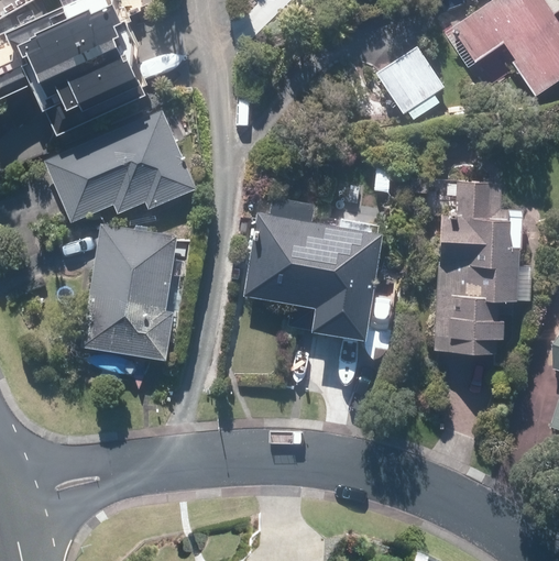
[(515,57),(513,59),(536,91),(558,75),(558,21),(551,10),(558,4),(558,0),(488,0),(447,29),(470,62),(503,39),(515,57)]
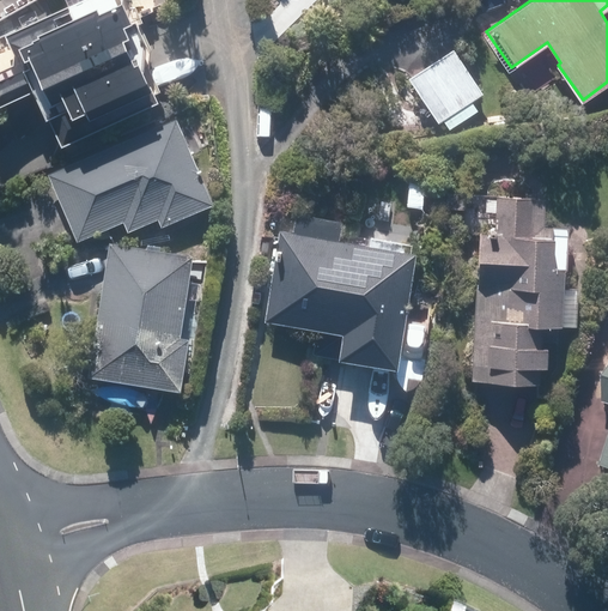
[(10,70),(0,73),(0,109),(28,97),(41,123),(47,121),(59,150),(156,106),(153,100),(160,96),(150,72),(151,56),(135,22),(125,26),(116,7),(92,17),(90,12),(72,20),(67,10),(4,38),(12,58),(10,70)]
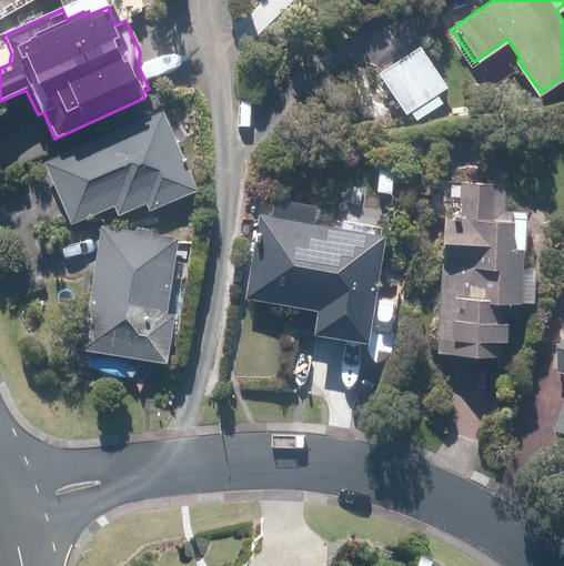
[(420,44),(381,71),(409,112),(412,111),(419,120),(445,102),(439,92),(447,86),(420,44)]
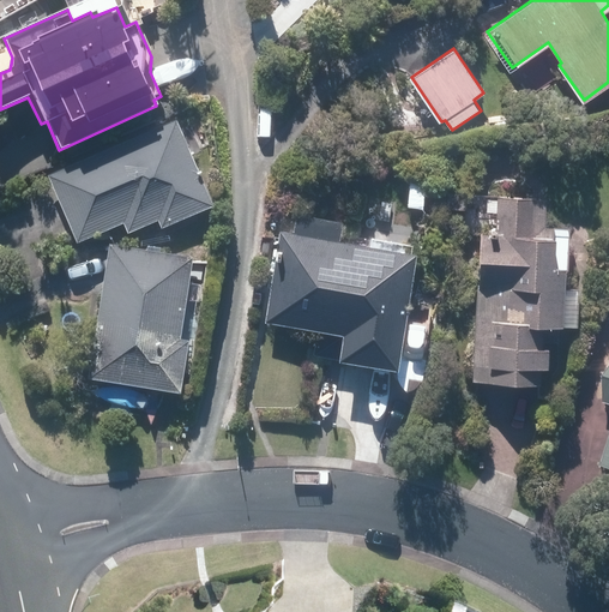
[(176,124),(48,178),(77,245),(125,226),(128,234),(158,222),(162,231),(212,209),(176,124)]
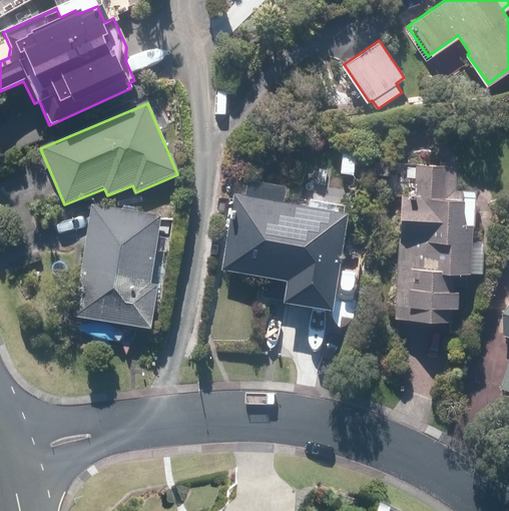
[(454,185),(455,161),(416,159),(414,193),(402,193),(395,315),(451,319),(452,302),(455,302),(456,284),(453,284),(453,268),(468,269),(468,265),(482,266),(484,238),(471,237),(474,187),(454,185)]
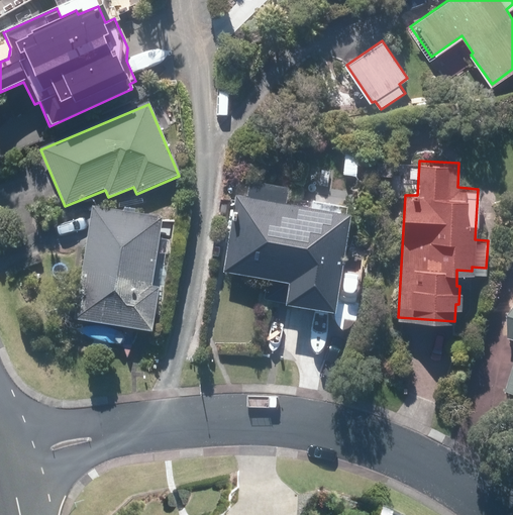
[(383,178),(394,179),(395,165),(384,165),(383,178)]
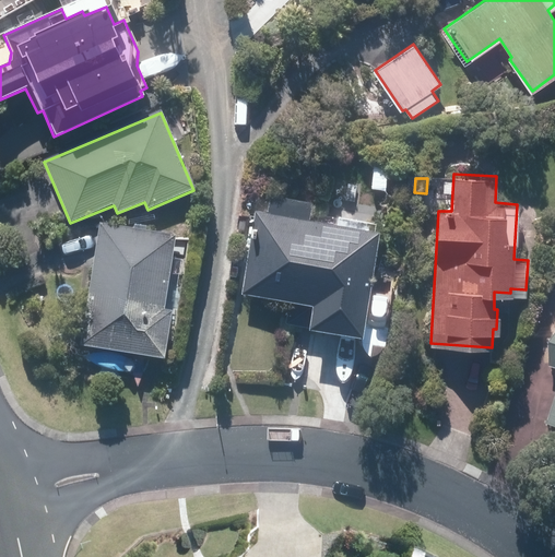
[(372,234),(307,223),(309,208),(271,201),(268,218),(256,216),(243,298),(293,306),(290,328),(303,330),(302,333),(320,336),(355,341),(372,234)]
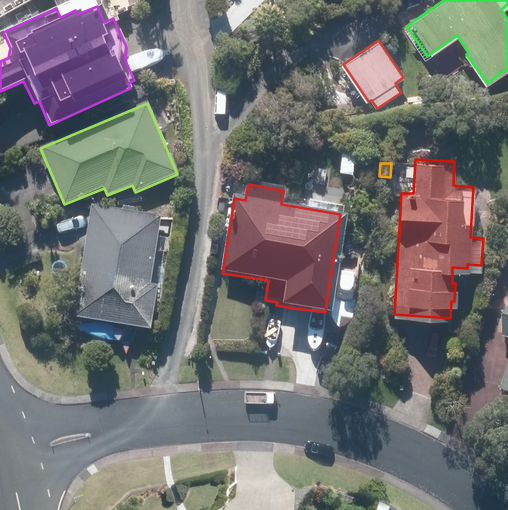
[(93,206),(75,317),(151,329),(158,285),(150,284),(161,217),(93,206)]
